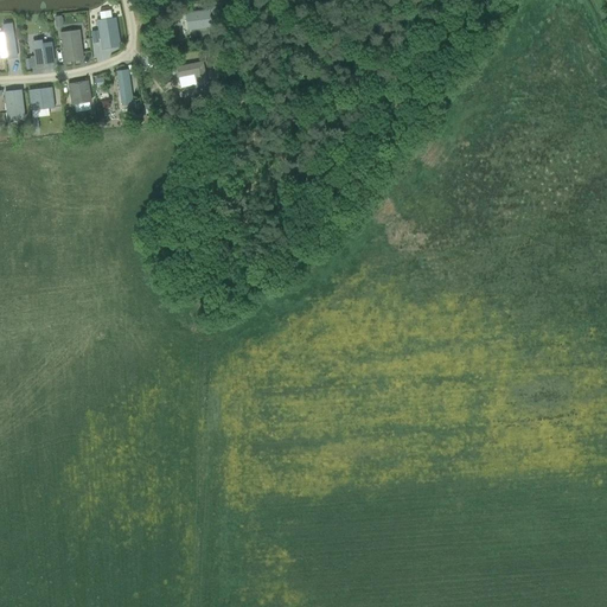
[(211,29),(209,10),(185,13),(187,32),(211,29)]
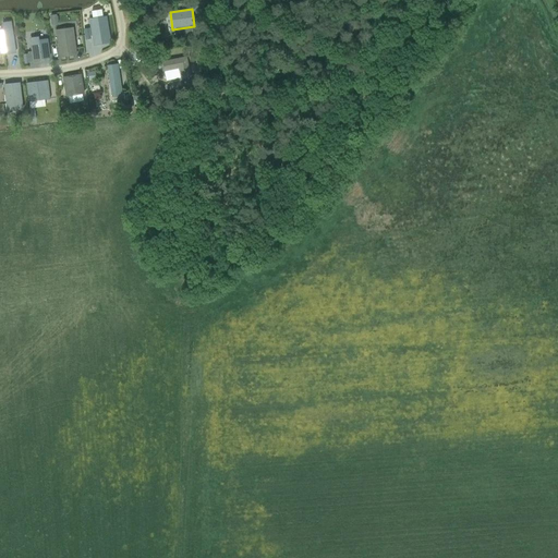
[(106,20),(91,23),(94,44),(109,40),(106,20)]
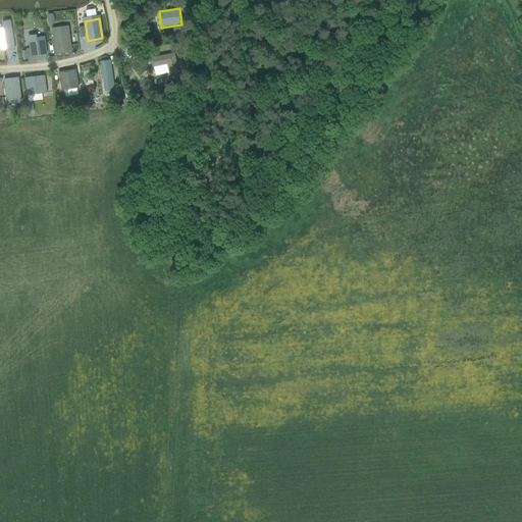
[(9,20),(2,21),(4,35),(5,44),(6,44),(7,51),(14,50),(9,20)]
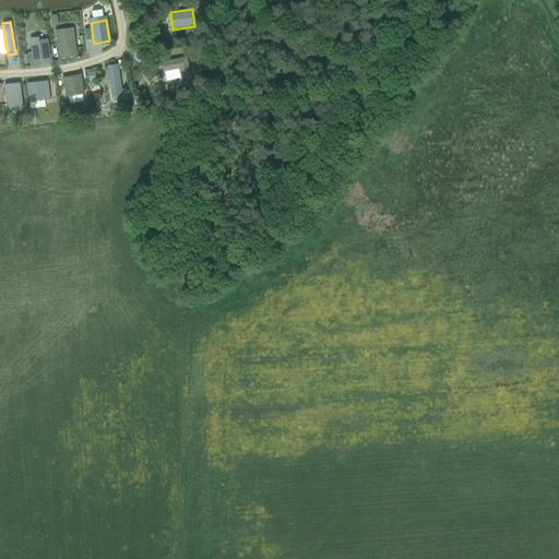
[(73,33),(72,33),(69,33),(68,34),(57,35),(60,57),(75,55),(73,38),(74,36),(73,33)]
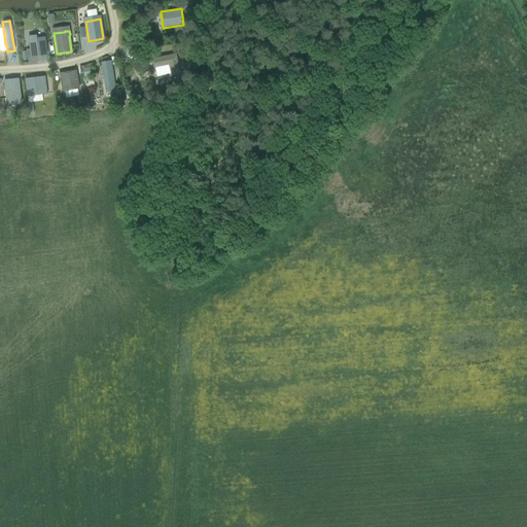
[(36,35),(29,36),(30,43),(31,57),(46,55),(44,37),(36,38),(36,35)]
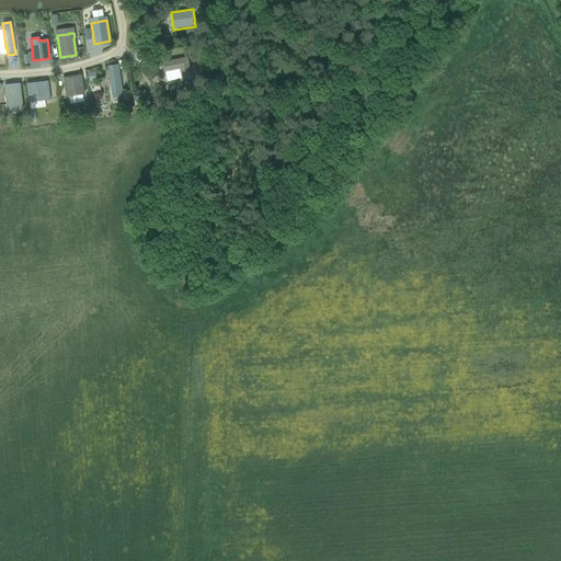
[(192,78),(187,57),(161,63),(163,72),(180,69),(182,80),(192,78)]
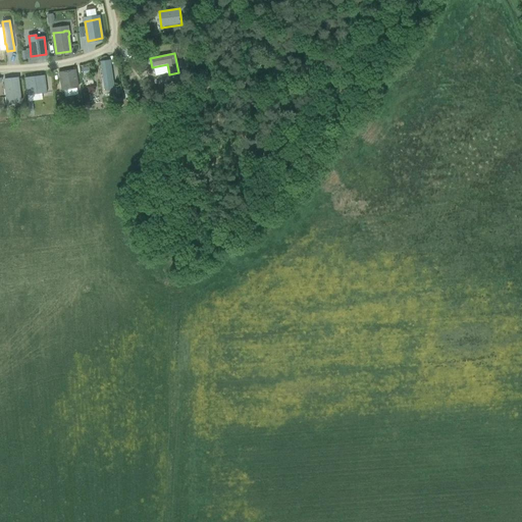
[(110,59),(100,61),(103,86),(113,85),(110,59)]
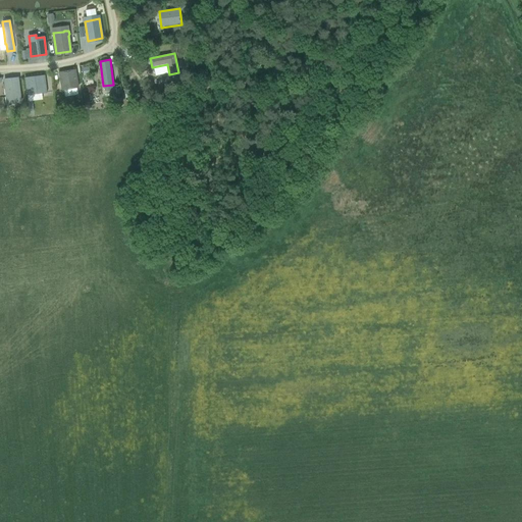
[(79,88),(75,69),(58,72),(61,91),(79,88)]
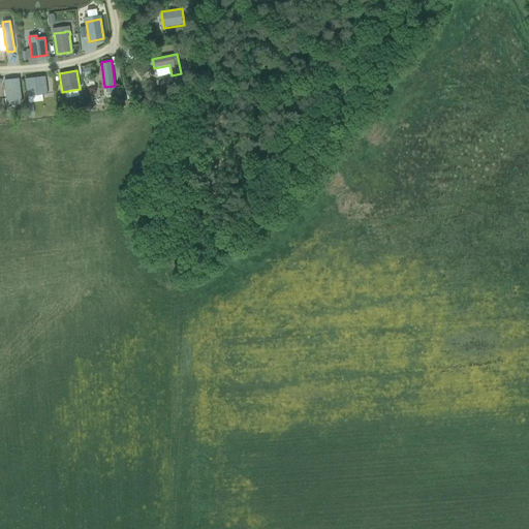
[(48,94),(44,75),(25,79),(27,97),(48,94)]
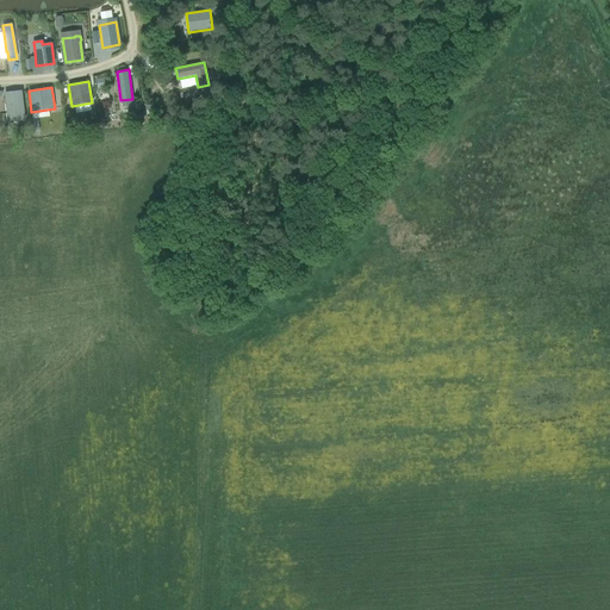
[(25,120),(22,91),(4,93),(7,123),(25,120)]
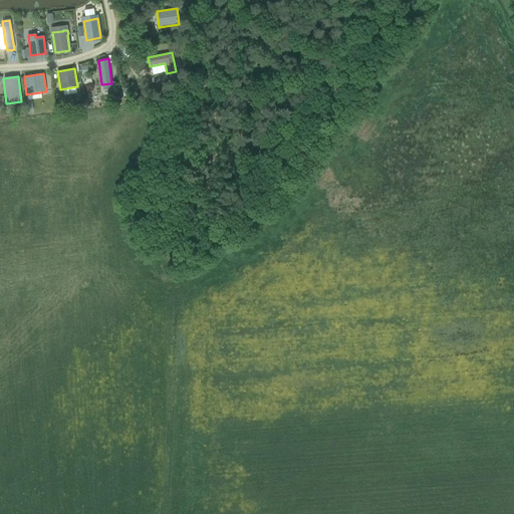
All buildings are outlined.
